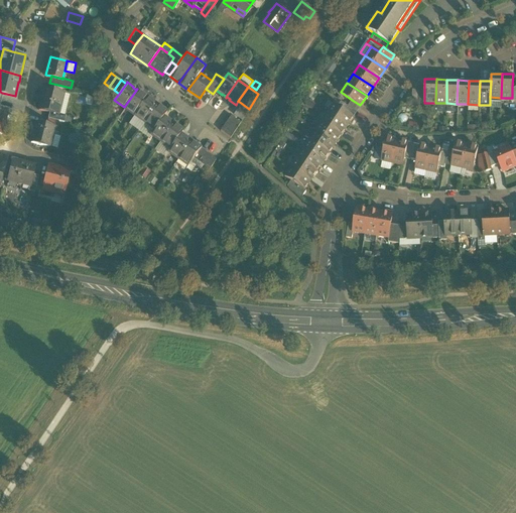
[(48,111),(57,113),(57,112),(62,92),(43,88),(42,90),(41,89),(39,99),(40,99),(38,108),(48,111)]
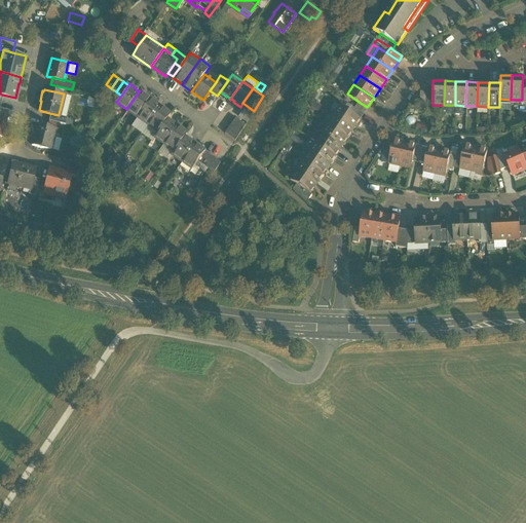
[(126,109),(137,116),(150,98),(144,94),(143,95),(140,92),(141,91),(140,90),(126,109)]
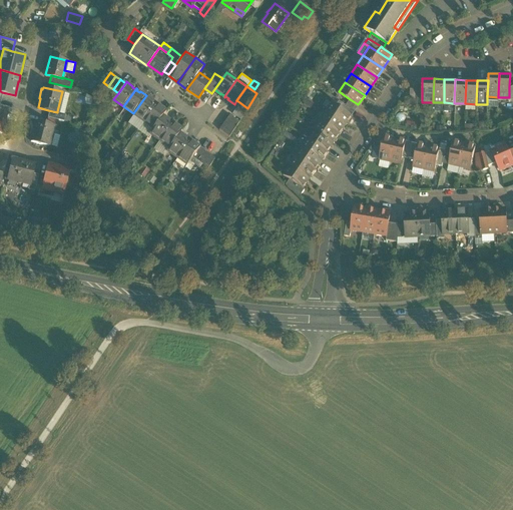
[(69,93),(62,91),(57,111),(64,113),(69,93)]
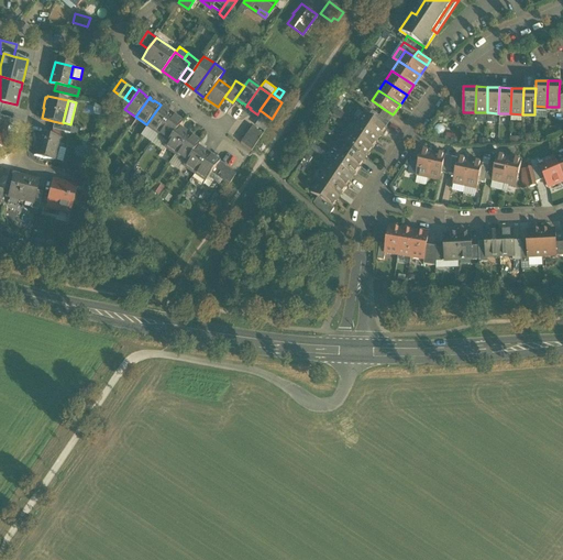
[(102,106),(95,101),(92,108),(94,112),(100,114),(102,106)]
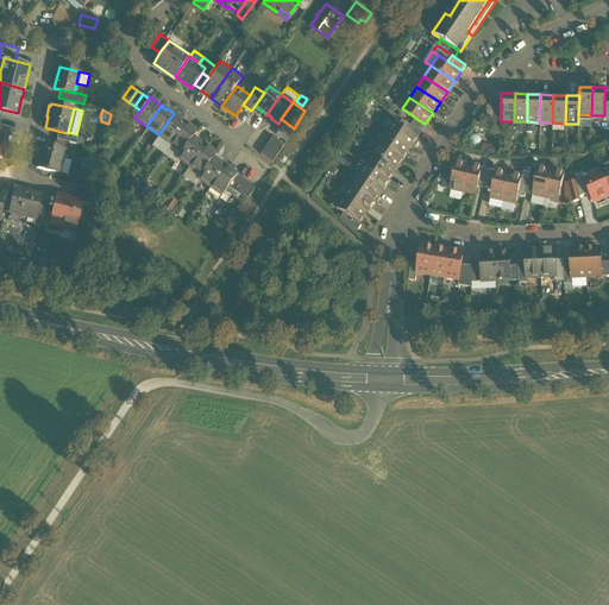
[(158,134),(170,143),(186,121),(184,121),(183,123),(180,119),(181,119),(174,113),(158,134)]
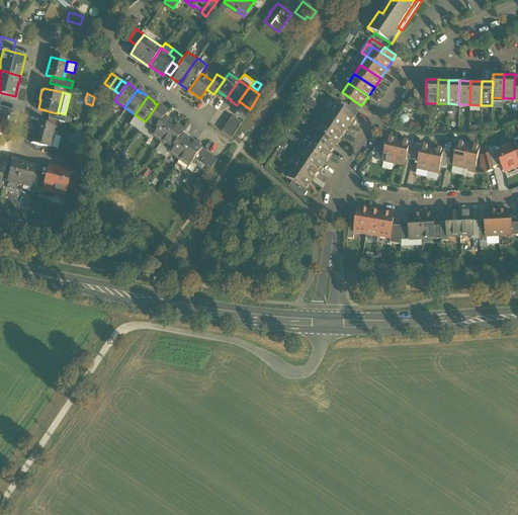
[(492,97),(492,105),(503,105),(503,98),(492,97)]
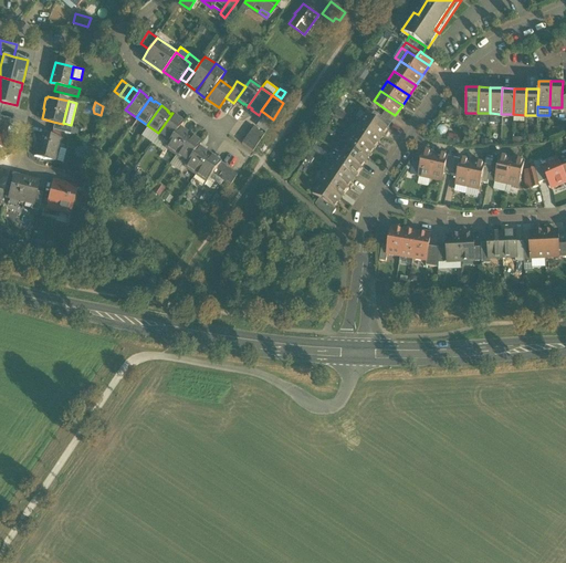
[(395,115),(386,110),(381,114),(391,121),(394,122),(397,117),(395,115)]
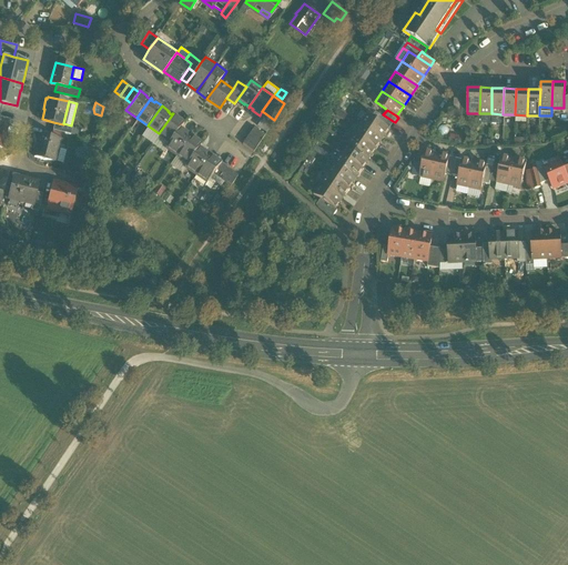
[(367,112),(361,123),(383,138),(389,128),(379,120),(367,112)]
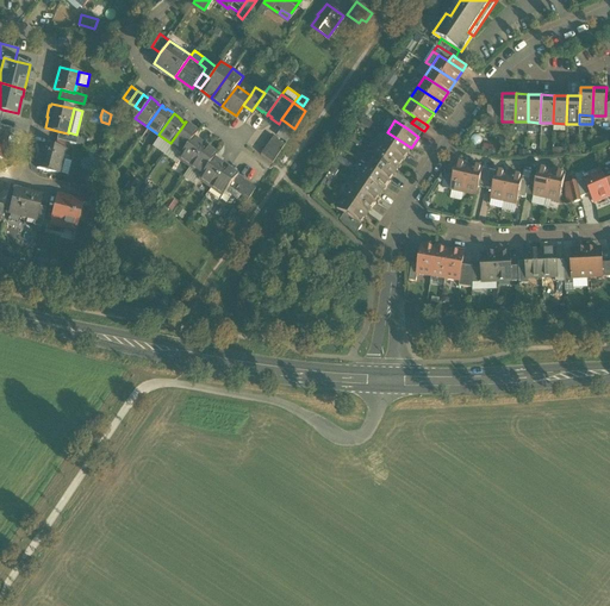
[(170,143),(182,151),(193,136),(197,130),(190,125),(190,126),(185,124),(186,123),(186,122),(170,143)]
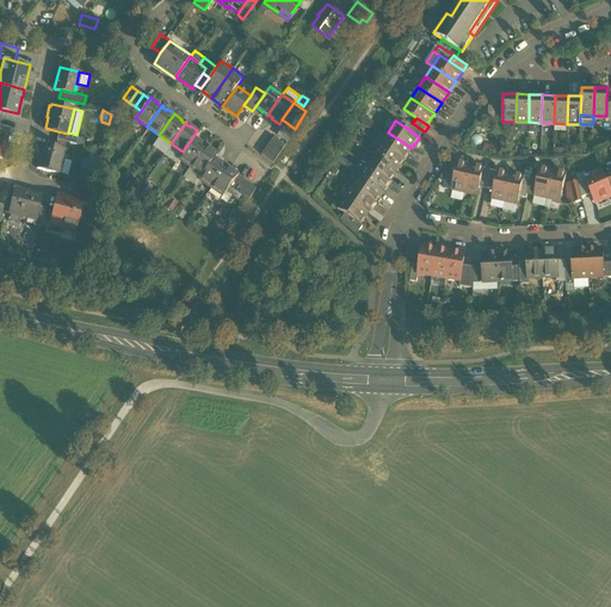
[(287,141),(295,129),(285,122),(277,134),(287,141)]
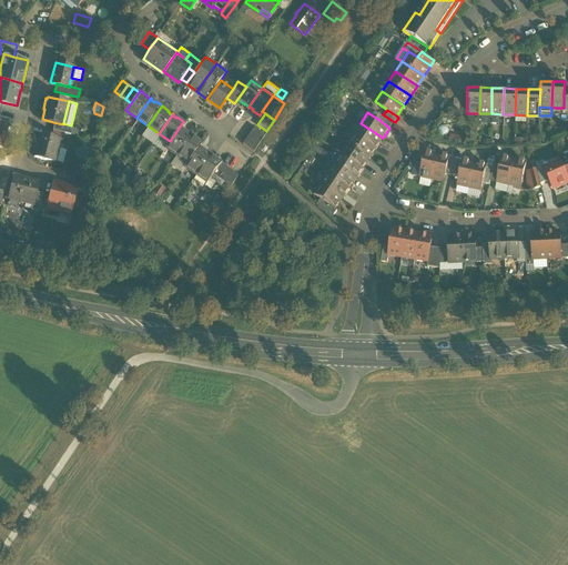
[(0,122),(7,124),(8,125),(10,118),(0,114),(0,122)]
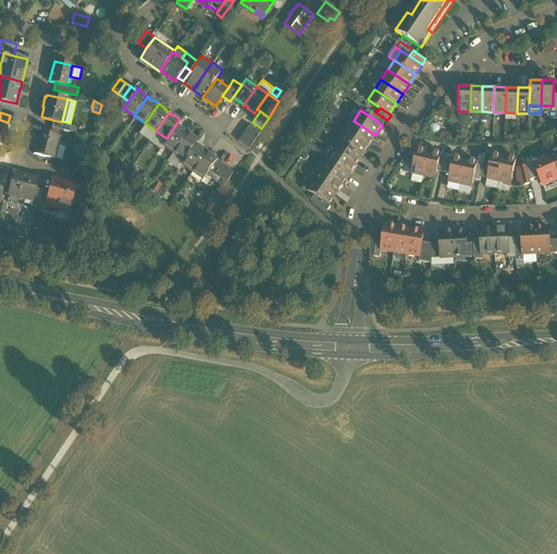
[(375,112),(372,118),(382,125),(385,119),(375,112)]
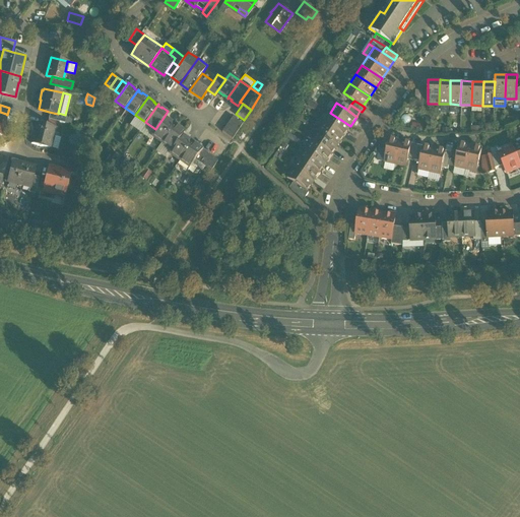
[(47,123),(57,125),(58,120),(64,121),(66,115),(65,115),(58,113),(58,114),(49,112),(48,117),(48,118),(47,123)]
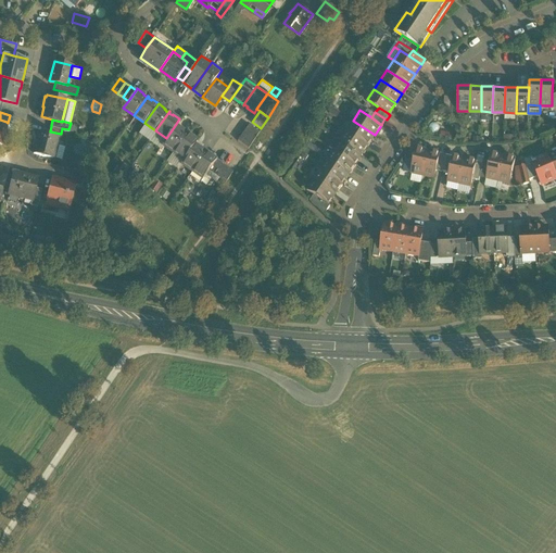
[(353,121),(346,129),(367,145),(375,135),(353,121)]
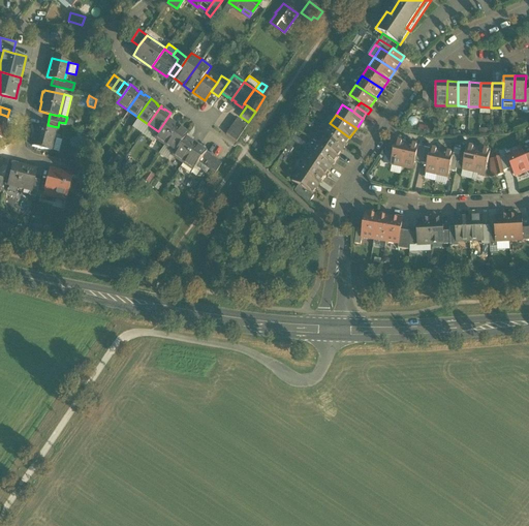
[(131,125),(142,132),(148,124),(137,117),(131,125)]
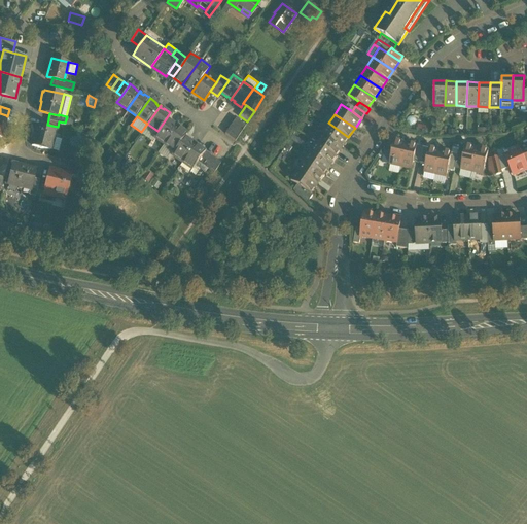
[(235,116),(232,121),(242,129),(246,124),(235,116)]
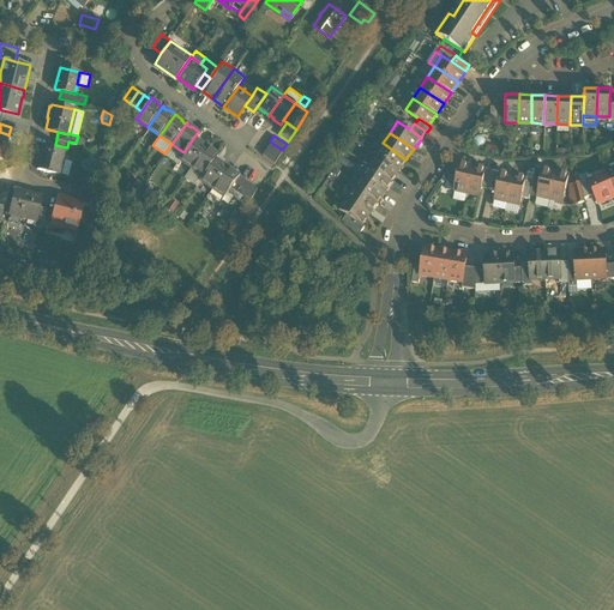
[(179,158),(191,167),(205,145),(204,146),(200,143),(202,142),(194,137),(184,152),(179,158)]
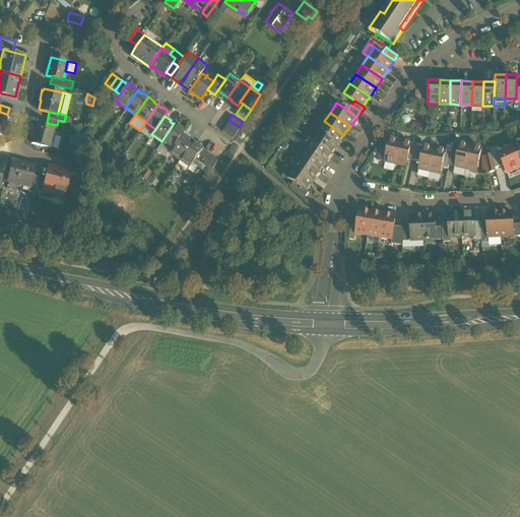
[(229,120),(225,125),(236,132),(239,127),(229,120)]
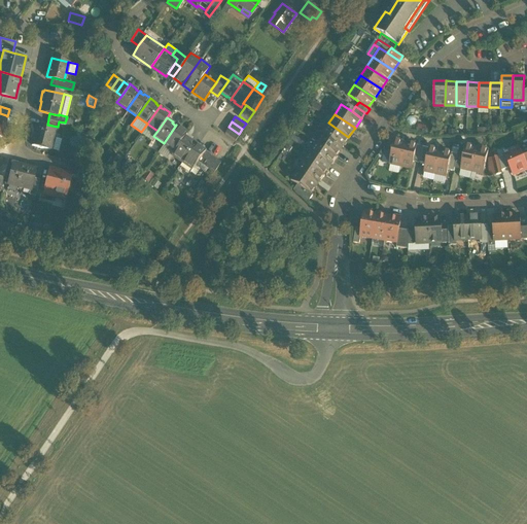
[(328,123),(322,132),(342,146),(348,137),(328,123)]
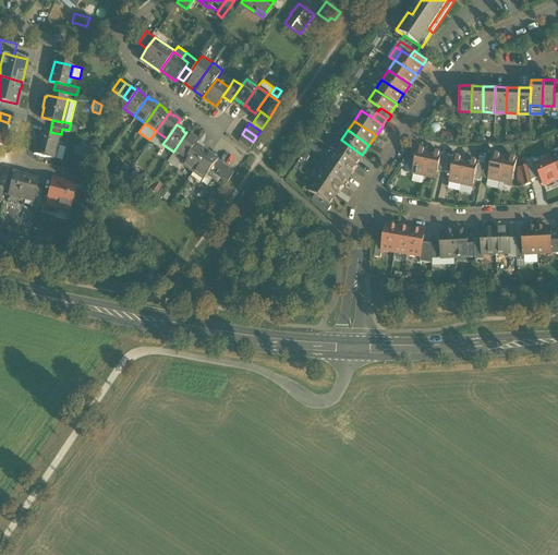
[(33,152),(52,156),(55,144),(57,144),(59,136),(38,131),(33,152)]
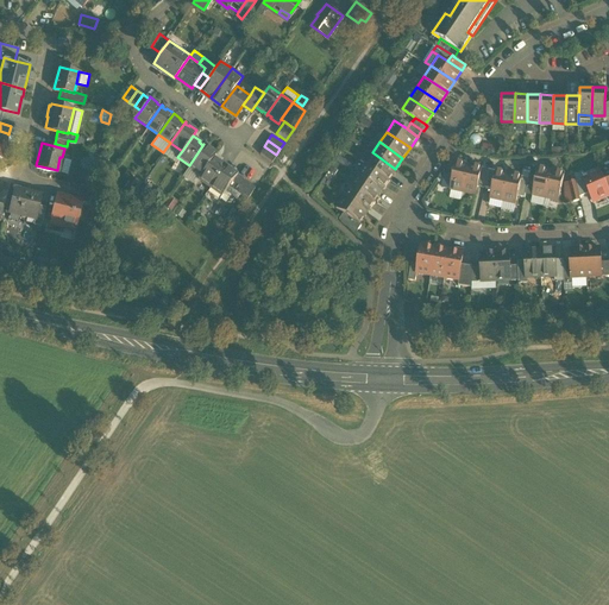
[(175,161),(177,157),(182,151),(170,143),(163,152),(175,161)]
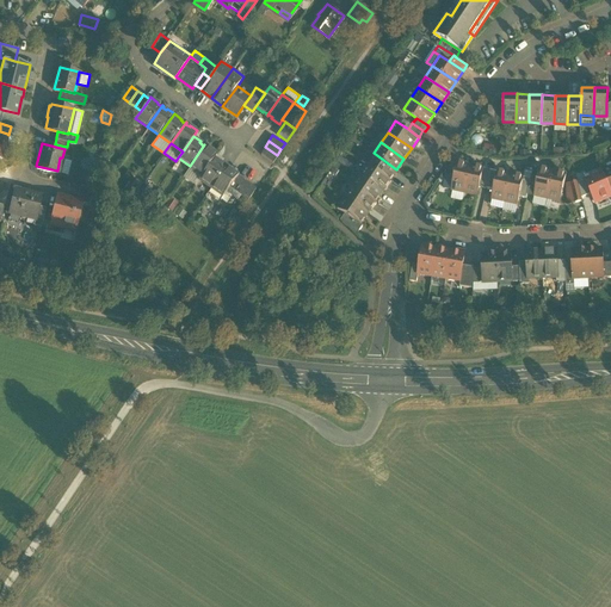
[(190,166),(202,174),(214,156),(216,153),(209,148),(209,149),(205,146),(204,144),(190,166)]
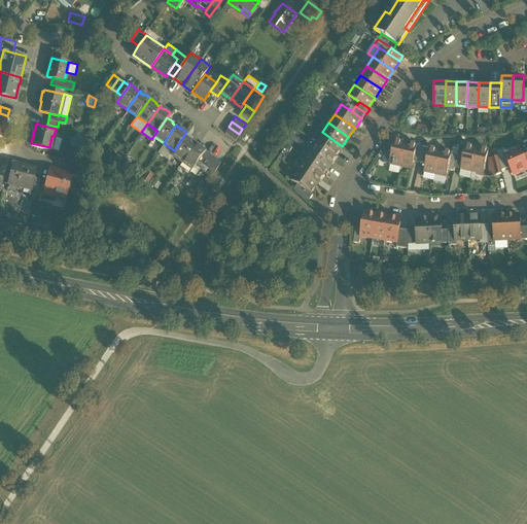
[(229,127),(224,131),(235,139),(239,134),(229,127)]
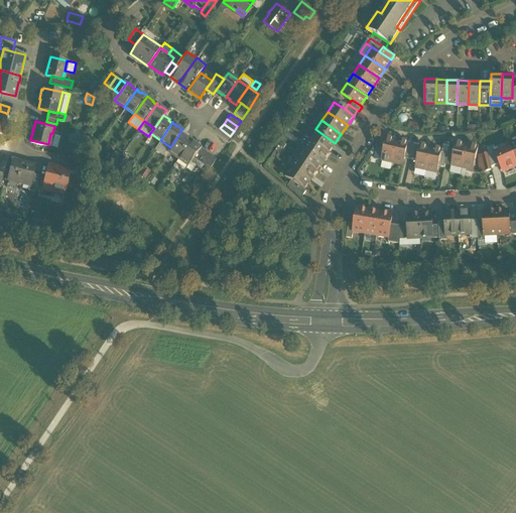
[(315,129),(309,138),(329,152),(335,143),(315,129)]
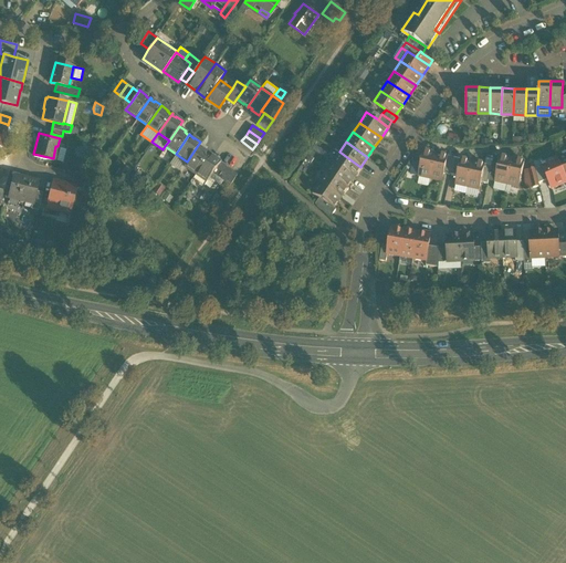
[(185,165),(195,173),(209,153),(208,153),(208,154),(203,150),(205,150),(198,145),(187,162),(185,165)]
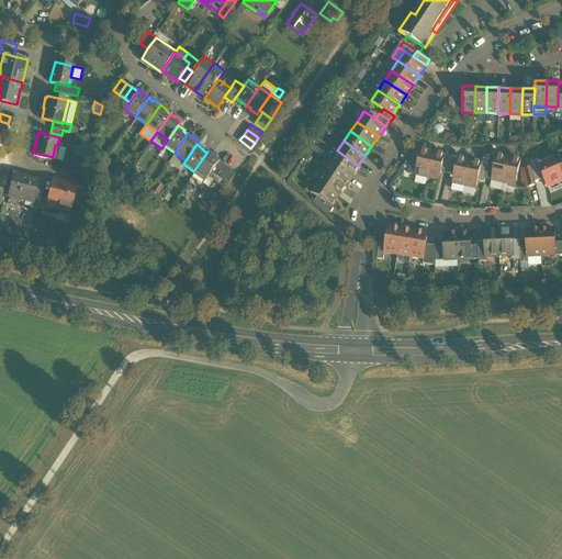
[(55,145),(53,157),(63,160),(65,147),(57,145),(55,145)]
